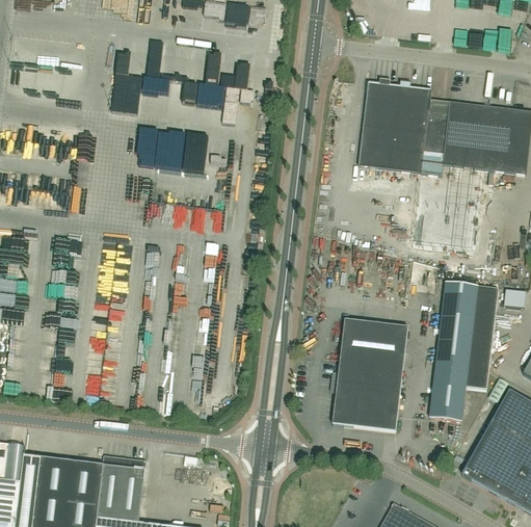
[(441,174),(442,163),(525,173),(530,120),(530,109),(449,101),(448,110),(428,108),(430,87),(368,80),(357,163),(441,174)]
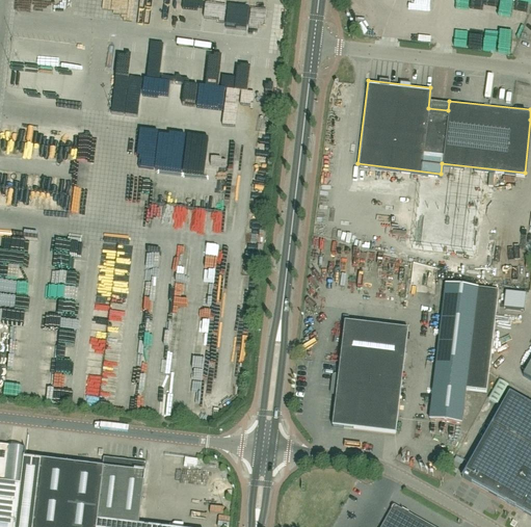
[(178,150),(177,142),(168,142),(168,151),(178,150)]
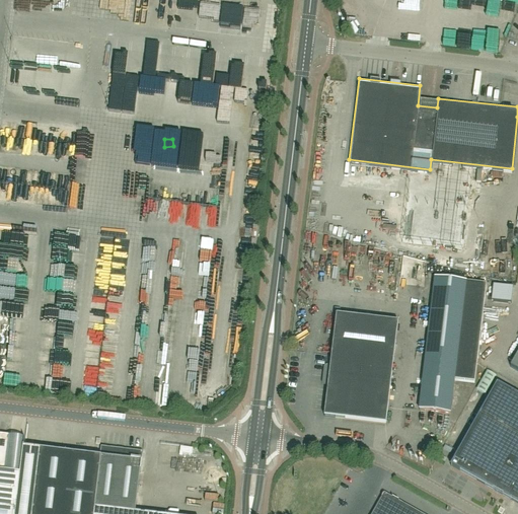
[(217,200),(179,200),(179,215),(198,215),(198,220),(217,220),(217,200)]
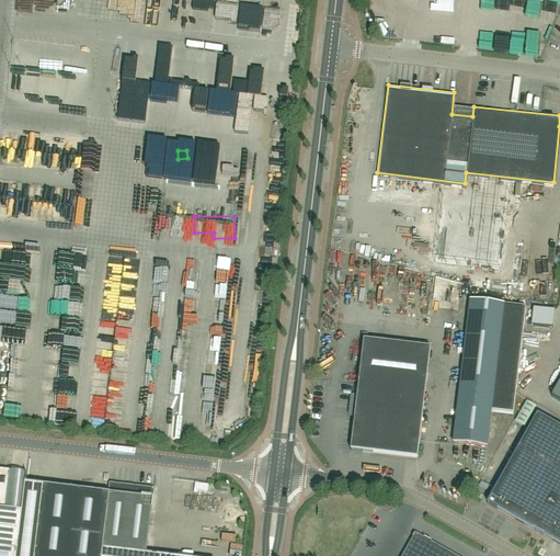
[(156,259),(156,271),(161,271),(160,275),(171,275),(172,259),(156,259)]
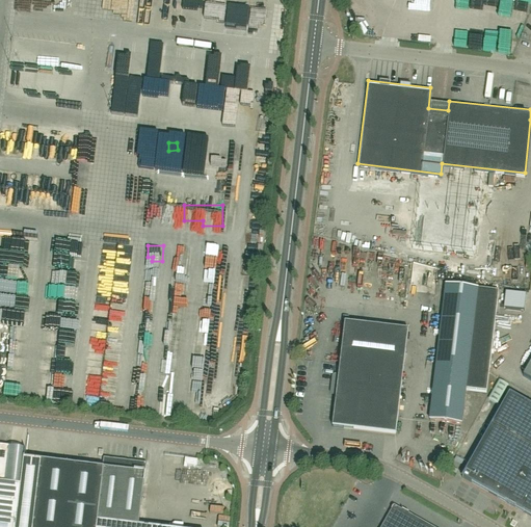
[(34,258),(34,246),(21,247),(21,258),(34,258)]
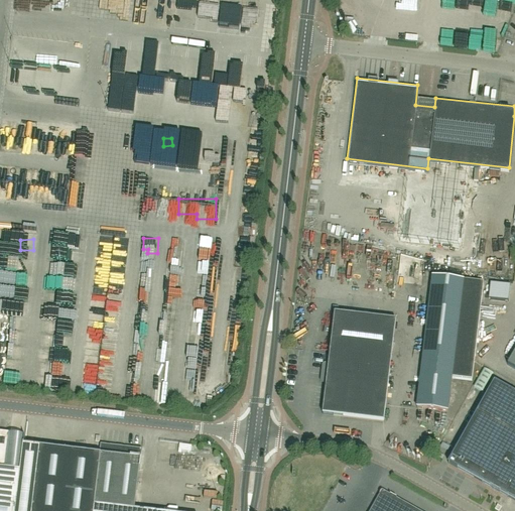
[(423,253),(443,252),(442,241),(422,242),(423,253)]
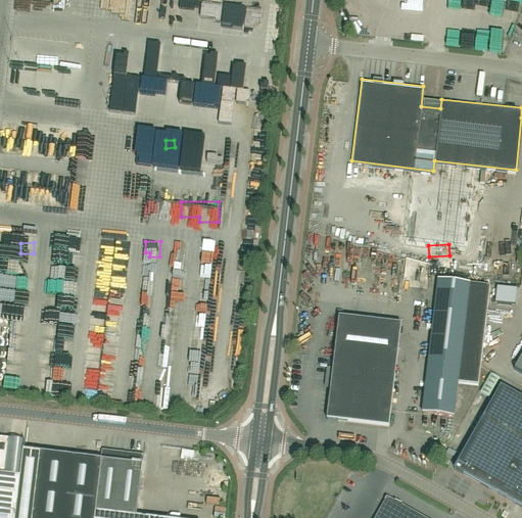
[(125,270),(111,269),(110,307),(123,308),(125,270)]
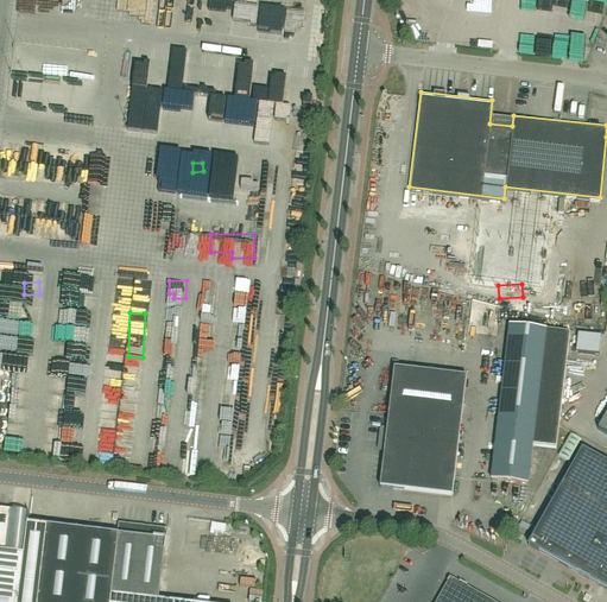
[(23,316),(19,343),(35,344),(36,333),(25,331),(26,321),(30,321),(30,317),(23,316)]
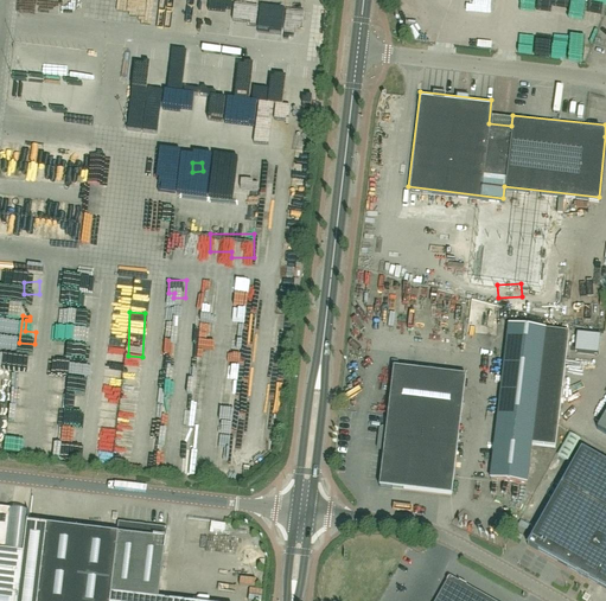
[(71,338),(85,338),(85,319),(72,318),(71,338)]
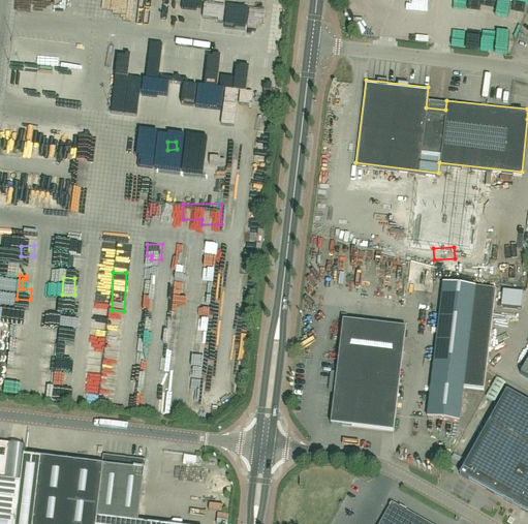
[(462,382),(483,384),(494,284),(473,282),(442,278),(426,412),(458,417),(462,382)]
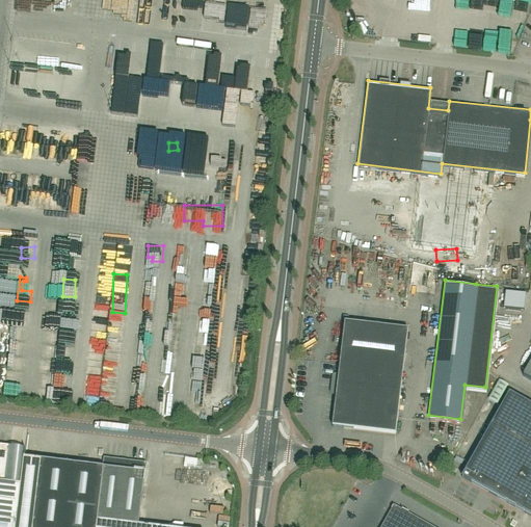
[(507,288),(505,305),(523,307),(525,290),(507,288)]
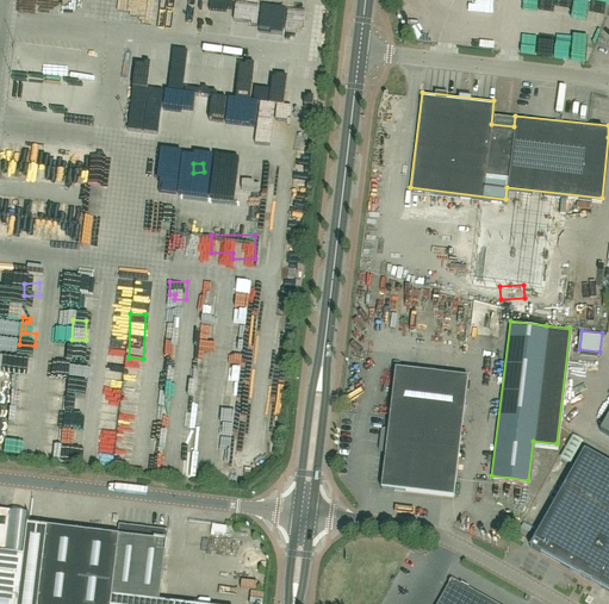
[(231,338),(232,350),(243,350),(243,338),(231,338)]
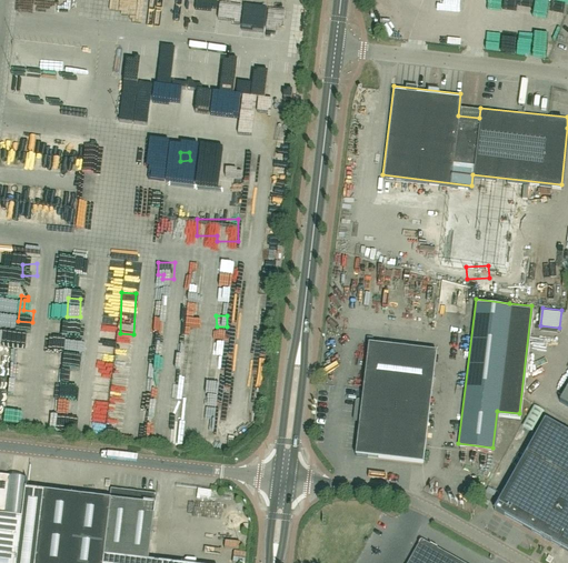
[(357,410),(360,411),(355,451),(422,459),(436,348),(368,340),(361,398),(358,396),(356,399),(355,408),(357,410)]
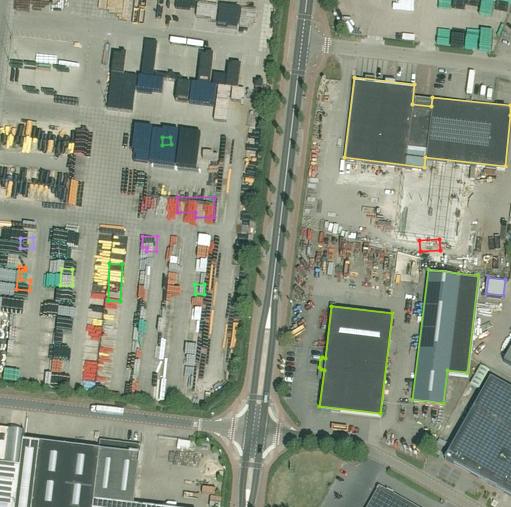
[(83,378),(105,381),(107,368),(111,368),(119,308),(114,307),(113,311),(105,310),(102,337),(97,337),(99,328),(91,327),(89,339),(100,341),(100,345),(103,345),(100,360),(85,358),(83,378)]
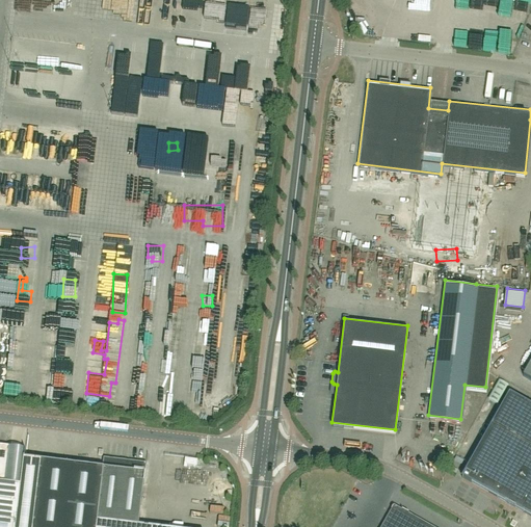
[(195,380),(204,381),(208,337),(188,335),(187,349),(197,350),(195,380)]
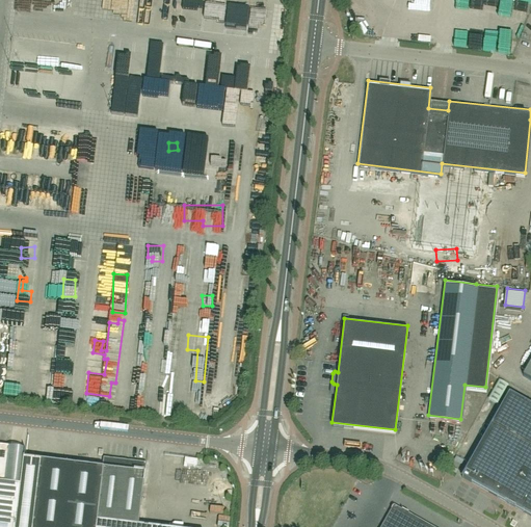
[(16,362),(16,349),(7,349),(6,361),(16,362)]
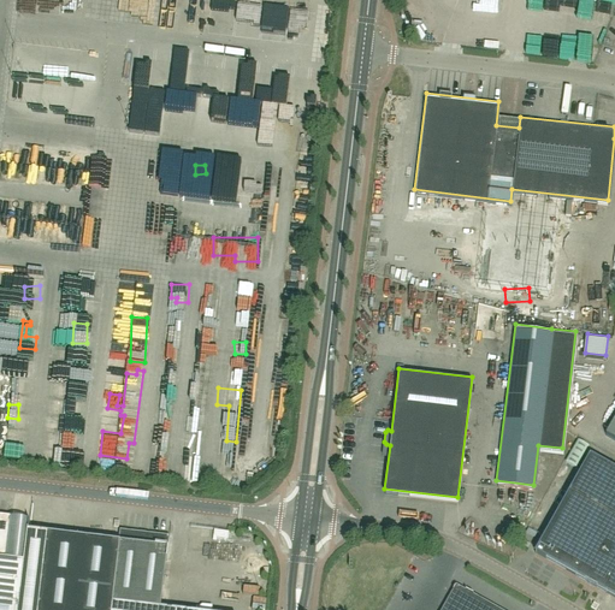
[(577,436),(565,456),(575,463),(587,442),(577,436)]
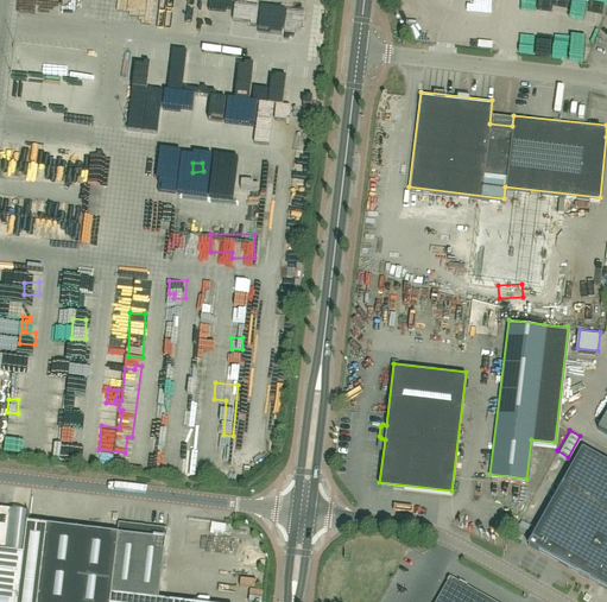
[(528,540),(606,584),(606,458),(581,444),(561,481),(528,540)]
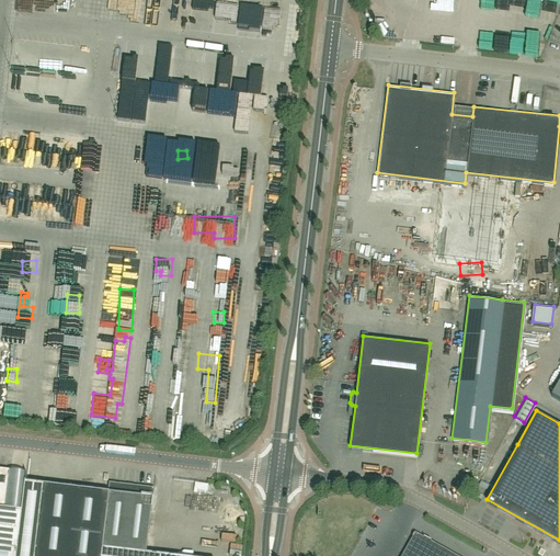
[(193,555),(145,551),(152,484),(109,478),(107,489),(42,481),(9,478),(9,476),(10,466),(0,465),(0,555),(193,555)]
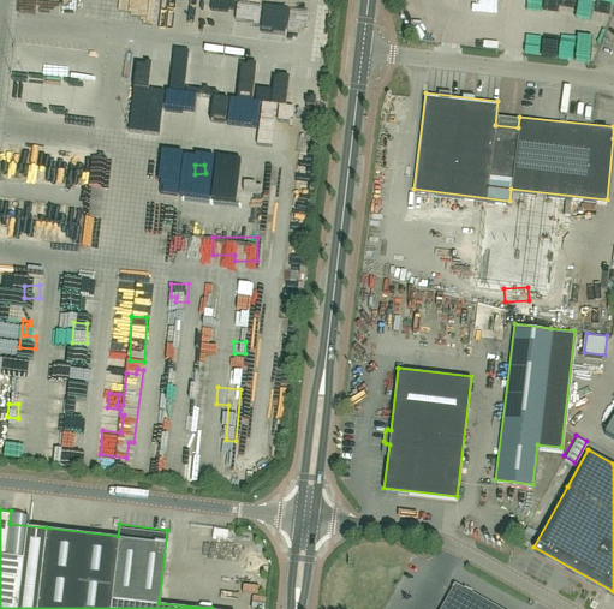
[(436,608),(507,608),(454,579),(436,608)]
